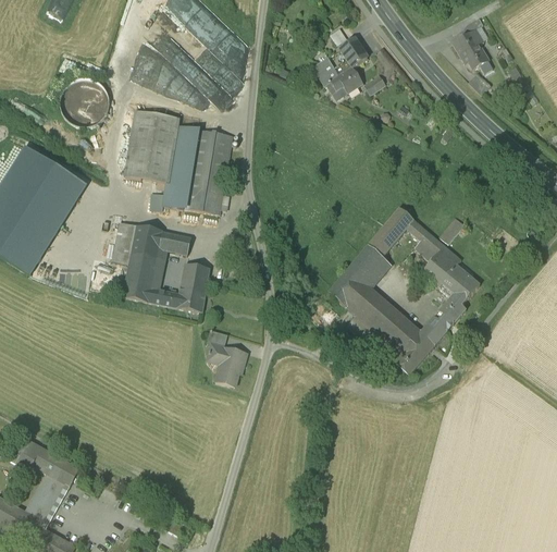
[(139,24),(160,0),(169,8),(172,9),(171,12),(201,39),(218,45),(217,48),(229,52),(232,48),(234,45),(238,47),(243,41),(240,40),(195,0),(137,0),(126,12),(124,19),(139,24)]
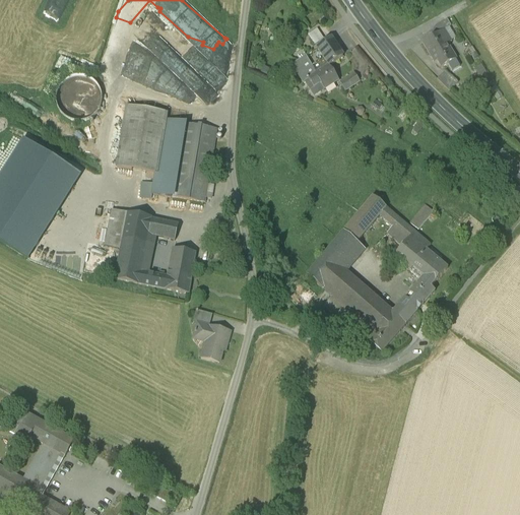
[(436,24),(439,30),(440,29),(445,26),(452,22),(449,16),(436,24)]
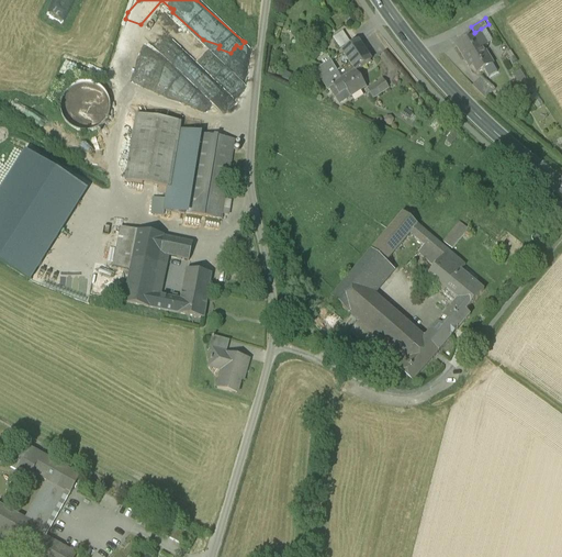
[(343,26),(333,33),(340,45),(350,39),(343,26)]
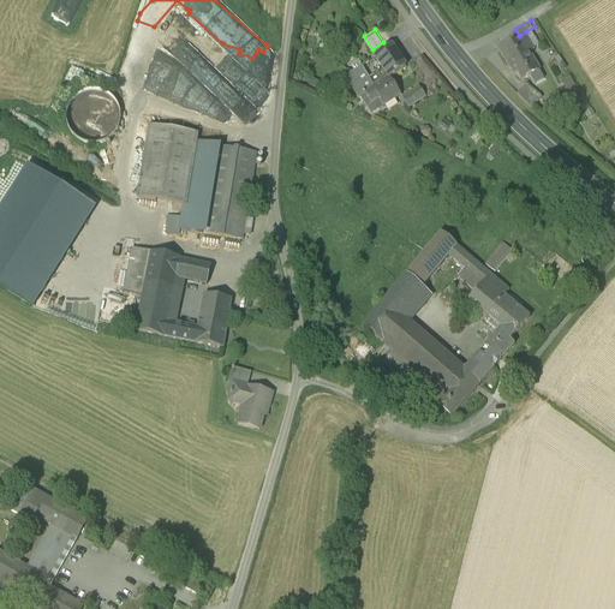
[(533,45),(526,31),(520,35),(527,47),(529,47),(533,45)]
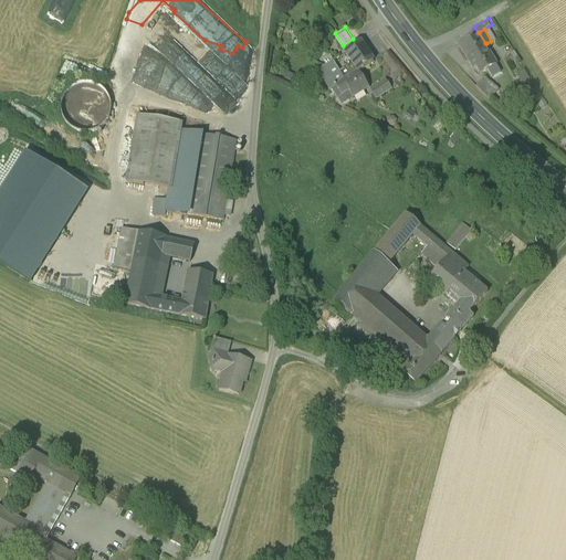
[(144,64),(177,92),(189,77),(215,98),(223,87),(213,78),(217,75),(203,64),(206,61),(210,64),(219,54),(201,40),(191,52),(165,31),(154,45),(157,49),(144,64)]
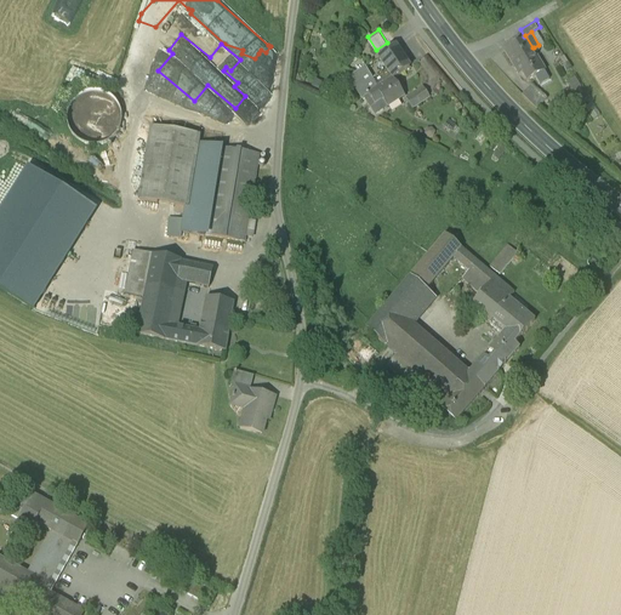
[(523,68),(528,75),(545,66),(534,47),(533,47),(525,35),(524,36),(505,47),(518,70),(523,68)]
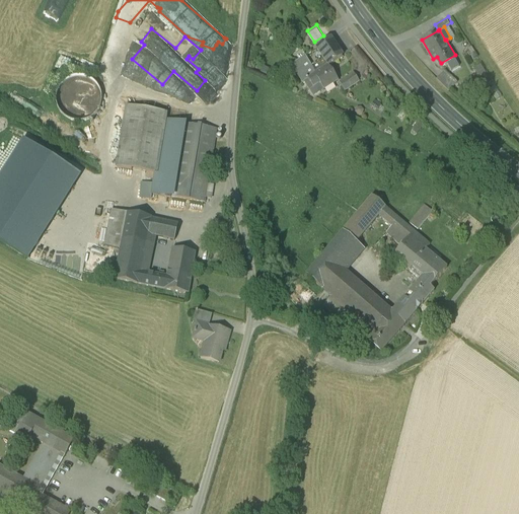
[(316,45),(321,53),(328,62),(328,63),(343,54),(329,35),(316,45)]
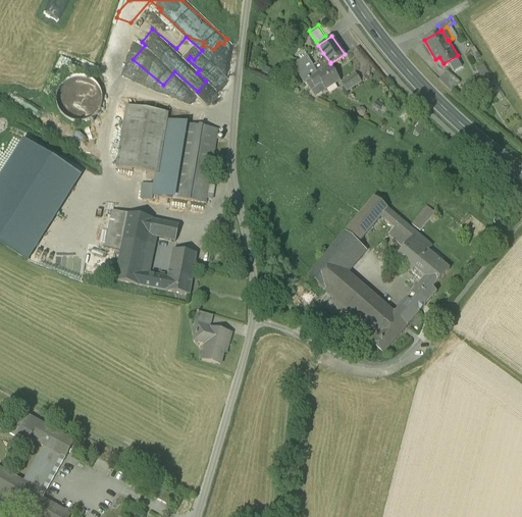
[(293,61),(305,80),(307,79),(310,76),(309,76),(318,70),(313,63),(306,52),(293,61)]
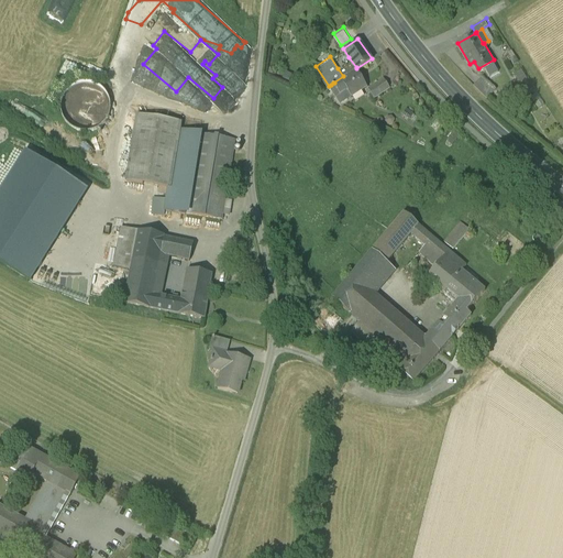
[(343,76),(356,67),(349,57),(346,58),(348,62),(338,68),(343,76)]
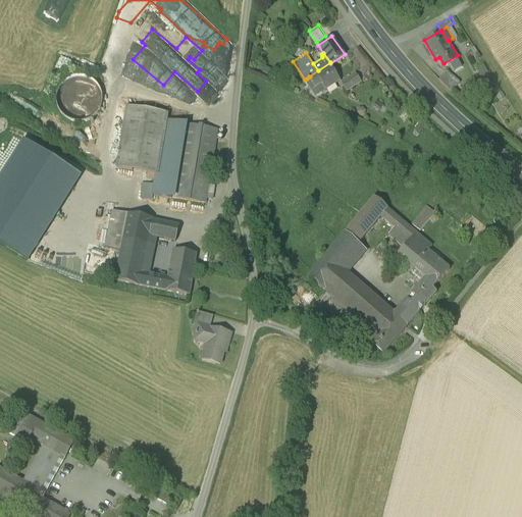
[(309,76),(310,76),(314,84),(321,80),(325,87),(340,76),(330,63),(330,62),(318,70),(309,76)]
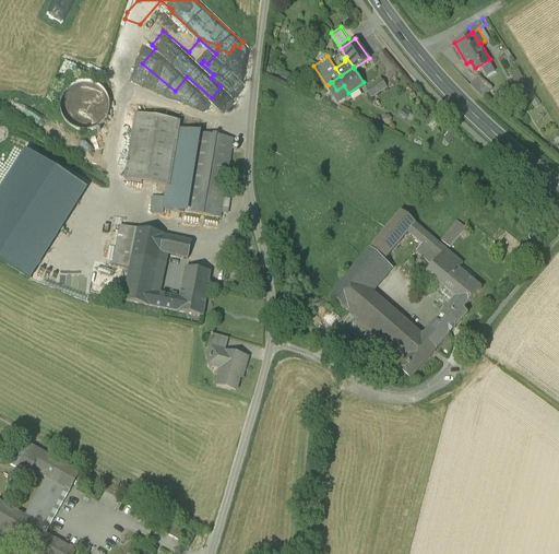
[(470,81),(483,94),(491,85),(478,72),(470,81)]
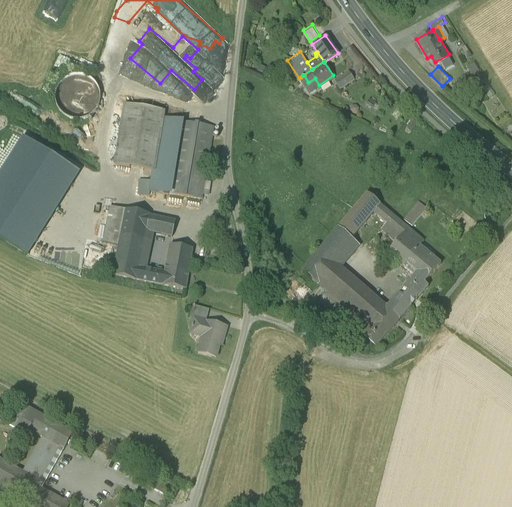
[(334,79),(340,87),(354,77),(349,69),(334,79)]
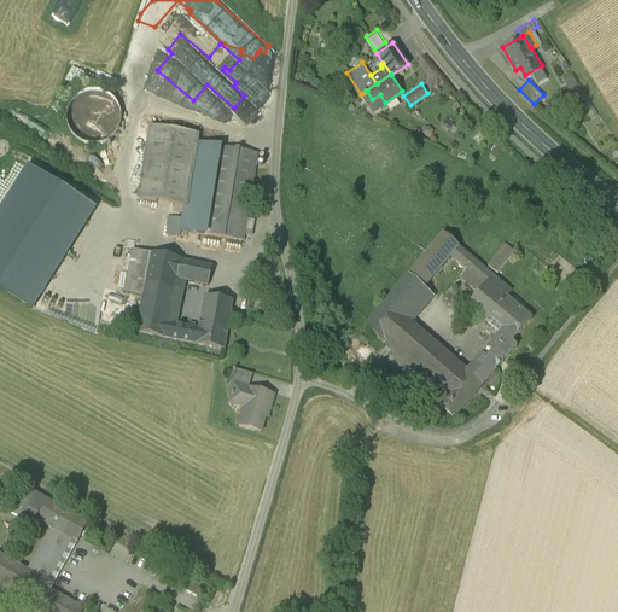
[(99,87),(88,87),(77,92),(71,98),(66,106),(66,118),(69,127),(79,137),(88,140),(99,140),(108,137),(115,130),(121,118),(120,108),(117,100),(109,92),(99,87)]
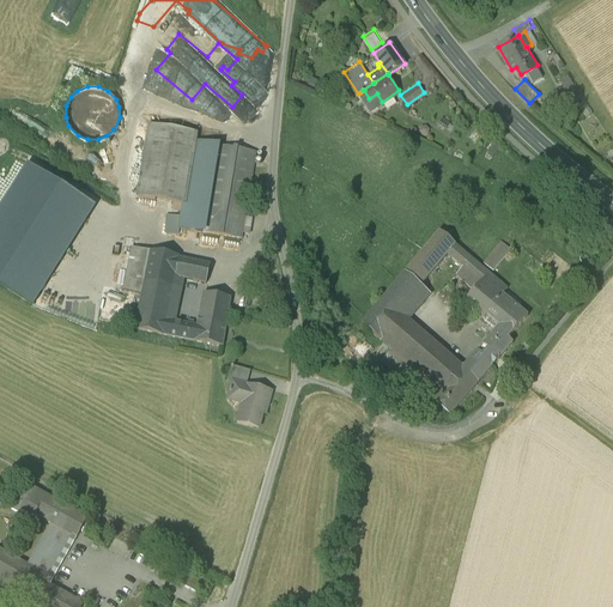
[(371,109),(382,102),(377,93),(369,98),(364,90),(360,92),(371,109)]
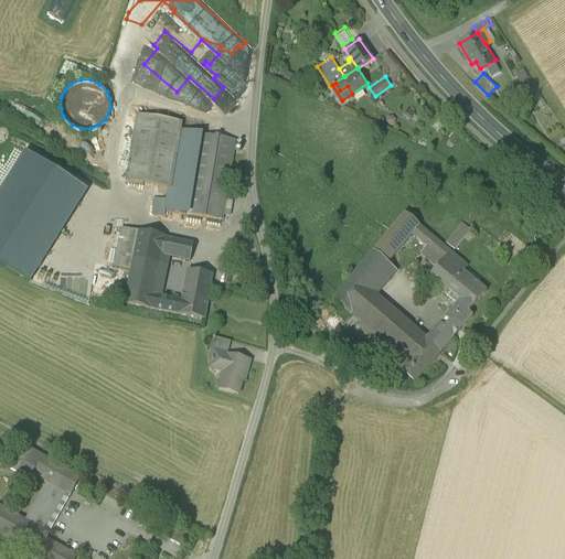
[(159,183),(170,185),(180,127),(181,119),(138,113),(127,178),(159,183)]
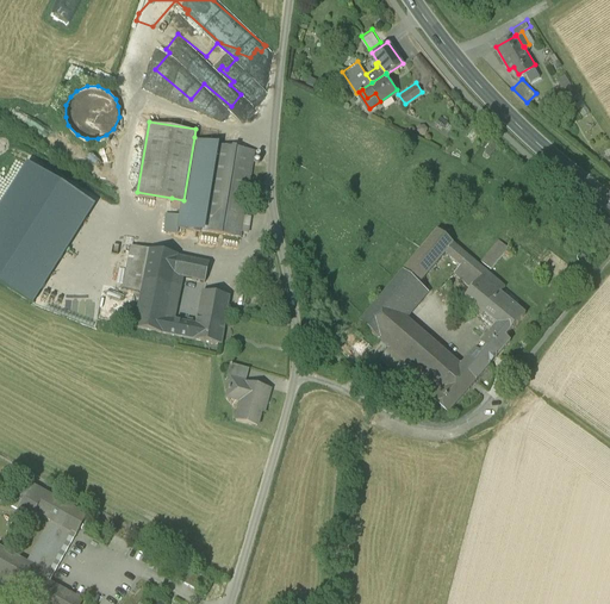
[(216,141),(194,137),(184,200),(182,206),(179,224),(201,228),(216,141)]
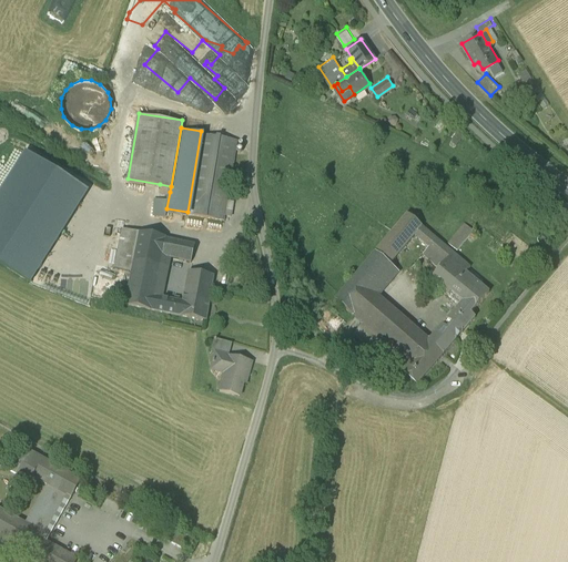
[(188,212),(223,217),(224,212),(226,197),(236,138),(201,131),(188,212)]
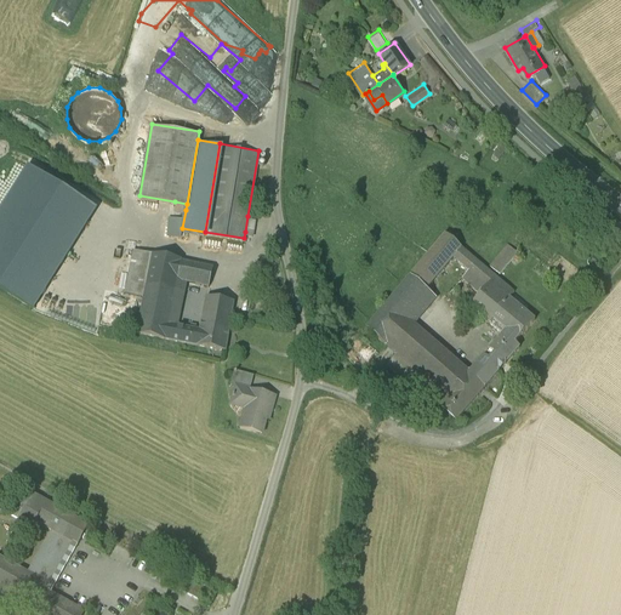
[(28,163),(0,206),(0,285),(33,307),(96,206),(28,163)]
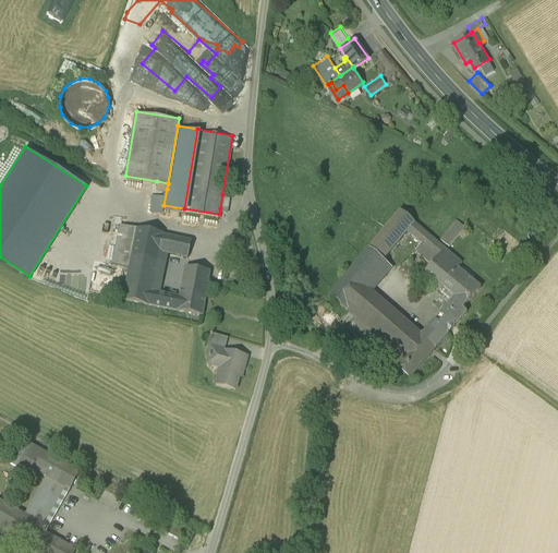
[(328,292),(347,308),(367,284),(387,261),(387,260),(383,256),(407,228),(421,240),(415,247),(432,261),(422,272),(440,288),(458,265),(457,265),(462,260),(425,228),(400,207),(328,292)]
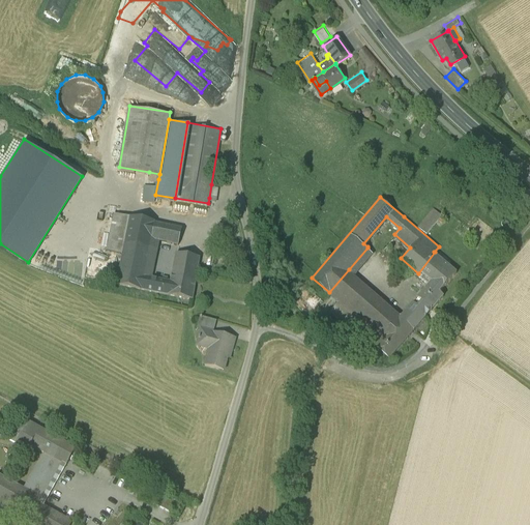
[(418,224),(427,231),(441,212),(434,206),(418,224)]
